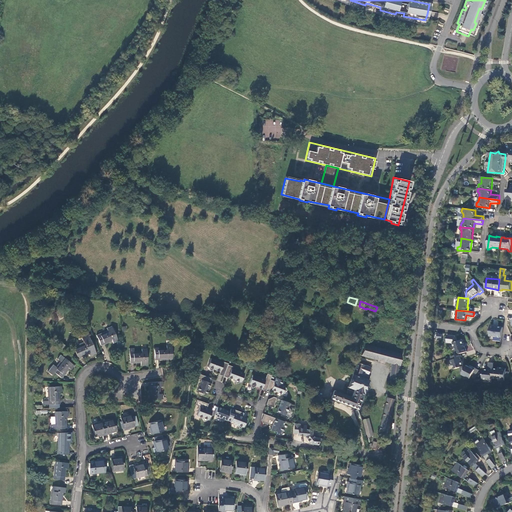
[(502,337),(503,327),(494,326),(490,325),(489,336),(502,337)]
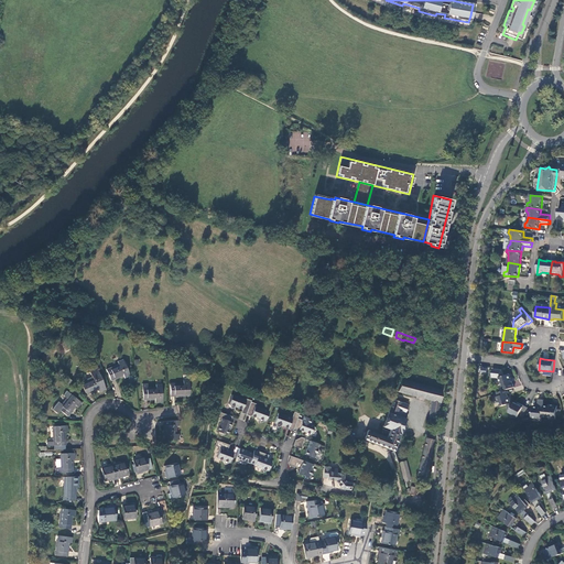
[(123,359),(118,361),(118,364),(106,369),(111,381),(123,376),(125,379),(130,377),(123,359)]
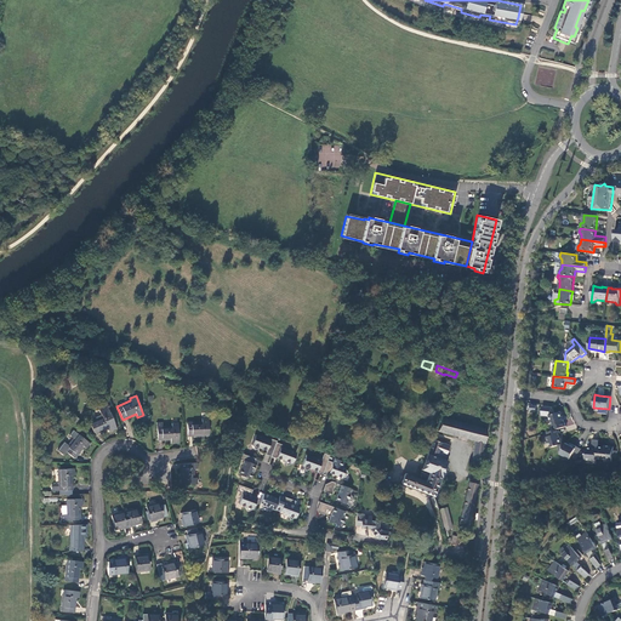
[(106,406),(98,410),(102,417),(95,420),(93,416),(87,419),(95,436),(107,429),(108,433),(115,429),(106,406)]
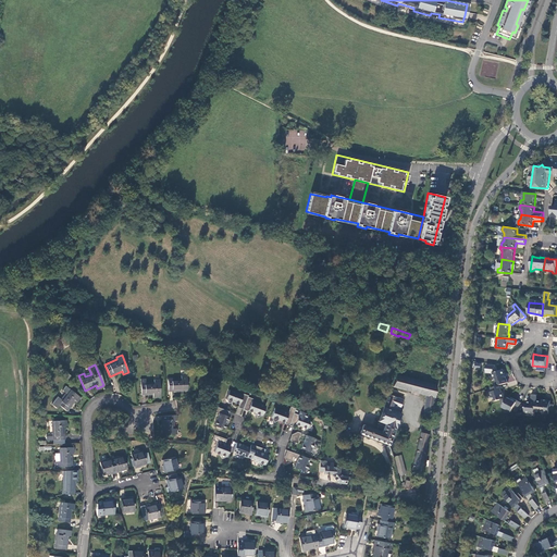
[(502,385),(508,383),(507,379),(506,379),(503,370),(493,373),(497,386),(502,385)]
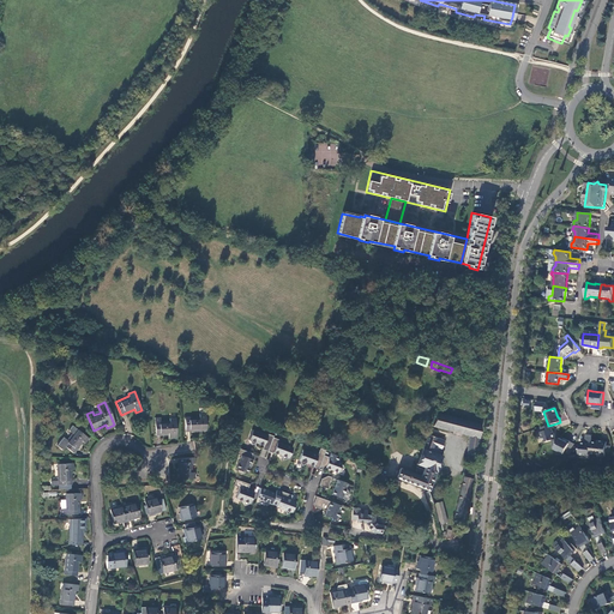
[(79,416),(73,411),(68,417),(74,422),(79,416)]
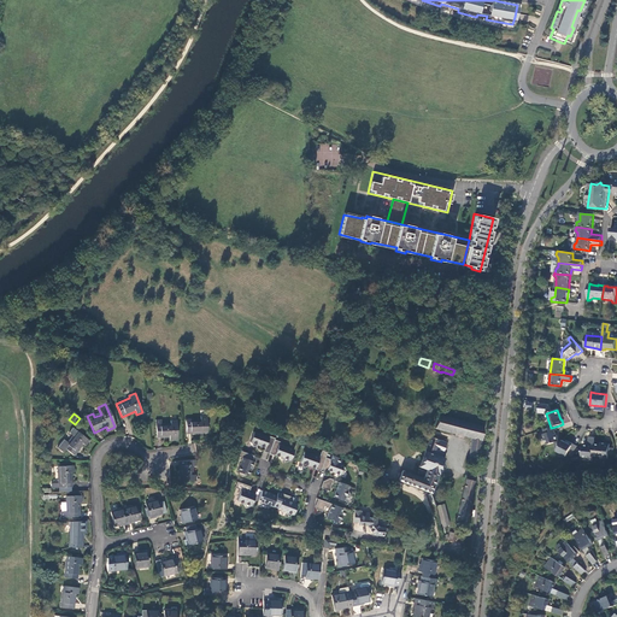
[(186,434),(206,433),(206,416),(200,416),(200,419),(186,419),(186,434)]
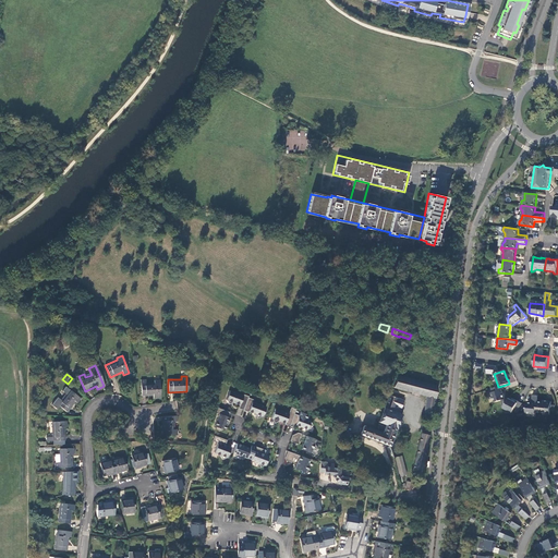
[(435,398),(436,386),(397,376),(392,387),(404,390),(408,391),(426,396),(435,398)]
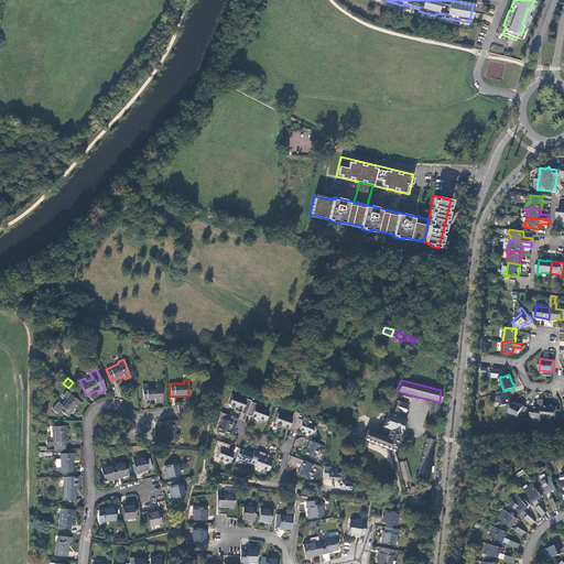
[(154,400),(154,403),(162,402),(161,383),(154,384),(155,387),(147,387),(147,383),(141,383),(142,401),(154,400)]
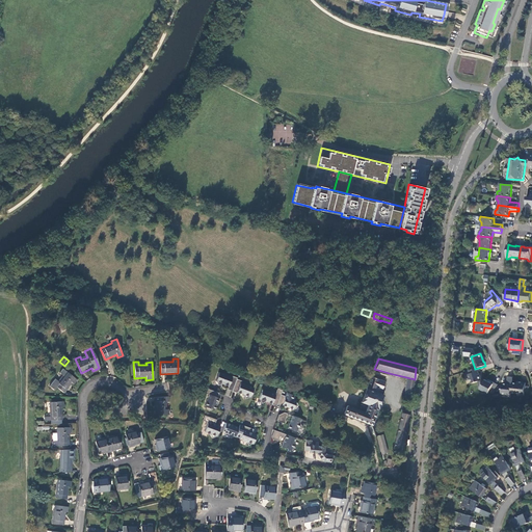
[(469,375),(472,383),(478,381),(481,380),(479,372),(480,371),(479,368),(475,369),(469,371),(470,374),(469,375)]
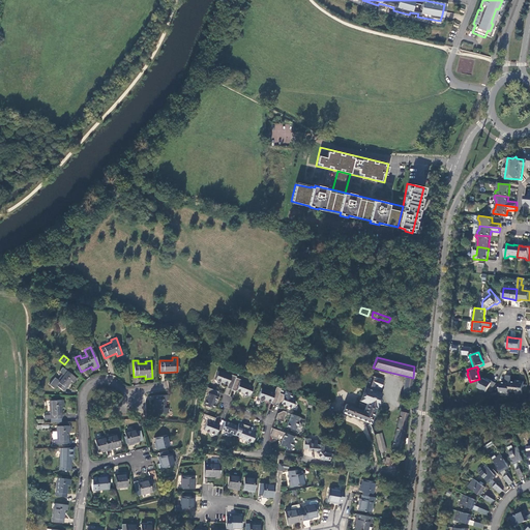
[(77,379),(66,373),(64,372),(61,369),(58,374),(61,376),(57,382),(54,380),(49,387),(54,390),(57,387),(64,393),(71,383),(74,384),(77,379)]
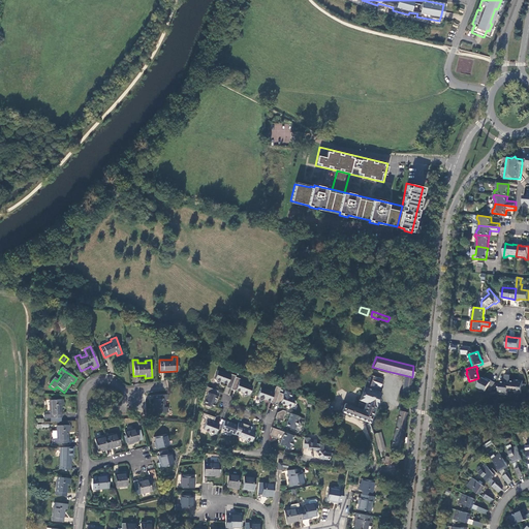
[(225,387),(230,390),(235,377),(236,376),(230,374),(229,376),(217,371),(214,380),(215,380),(217,384),(220,382),(226,384),(225,387)]
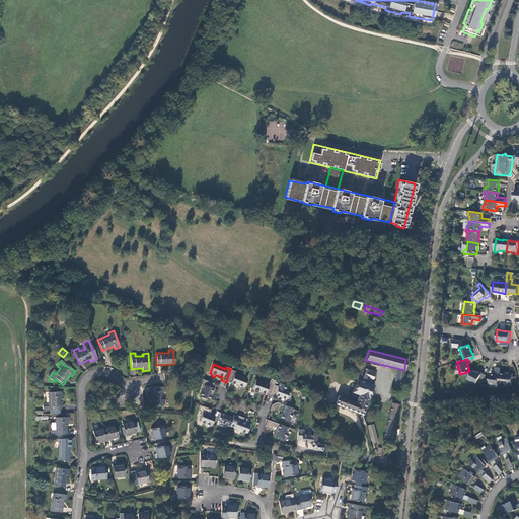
[(374,372),(361,367),(352,392),(358,394),(357,396),(351,394),(351,395),(351,401),(337,396),(337,398),(336,398),(335,398),(334,400),(335,401),(334,403),(362,415),(372,386),(372,385),(373,381),(371,380),(374,372)]
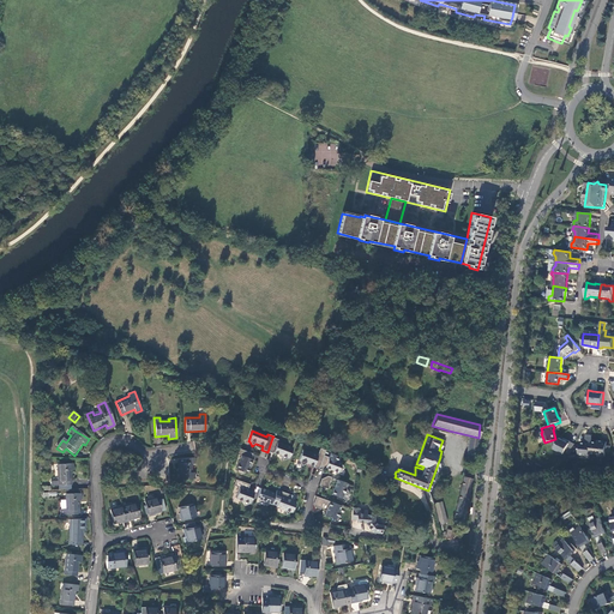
[(476,453),(479,438),(469,435),(465,455),(476,457),(476,453)]
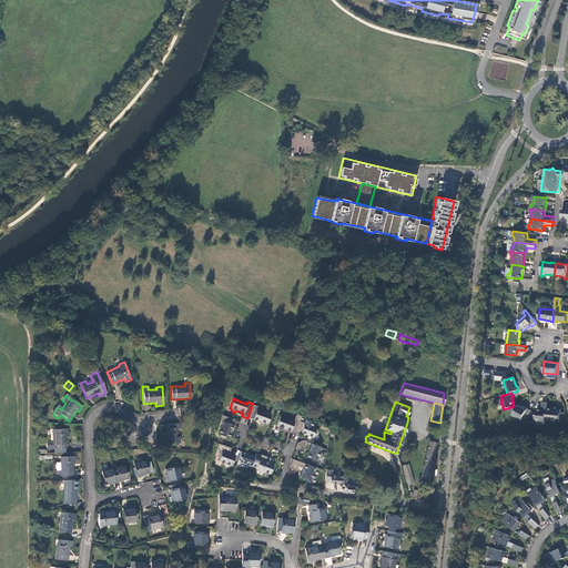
[(535,421),(546,422),(546,419),(547,409),(548,403),(543,403),(541,411),(537,411),(535,421)]
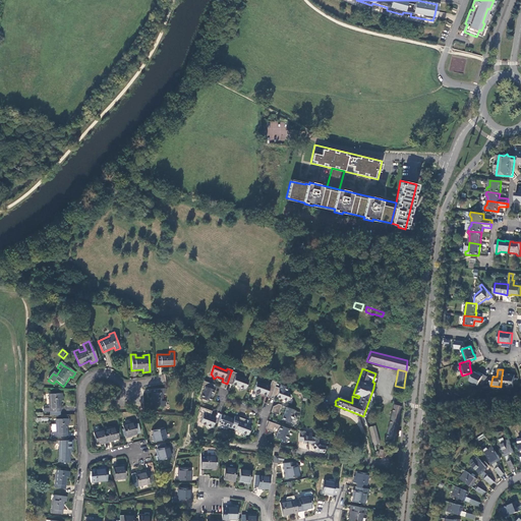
[(237,387),(239,391),(244,389),(245,389),(248,381),(235,375),(236,373),(231,371),(227,384),(232,386),(232,385),(237,387)]
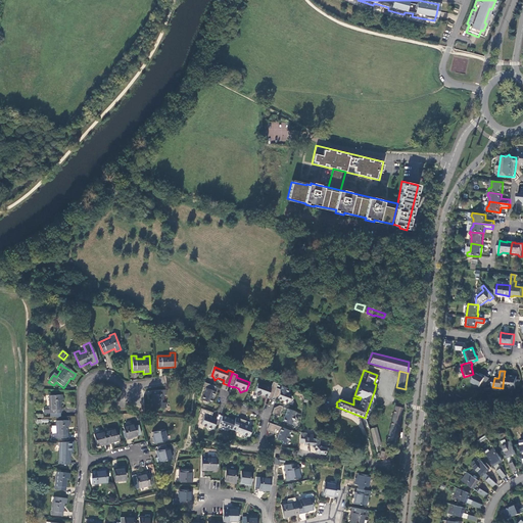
[(481,385),(484,387),(489,378),(485,375),(484,377),(477,373),(473,374),(470,375),(472,383),(480,387),(481,385)]
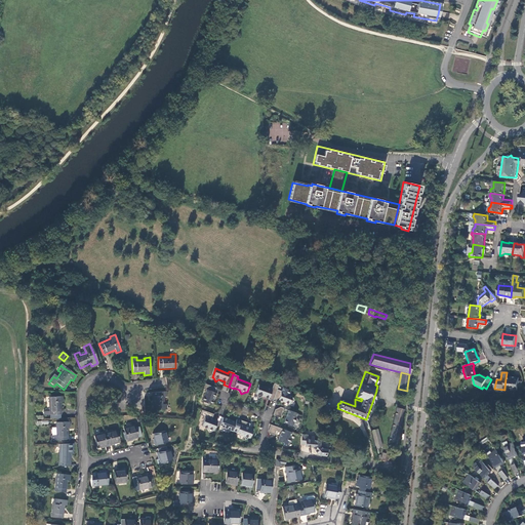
[(519,381),(519,377),(511,377),(511,378),(506,378),(505,388),(513,389),(513,391),(518,391),(518,387),(523,387),(523,381),(519,381)]
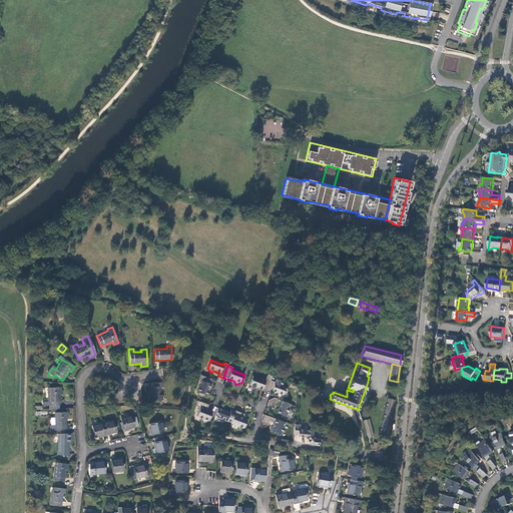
[(267,375),(265,381),(251,377),(248,385),(249,385),(251,390),(257,388),(262,389),(262,390),(266,392),(266,391),(270,381),(271,377),(267,375)]
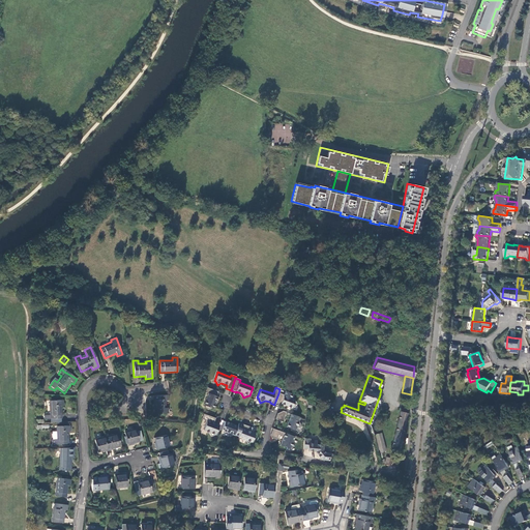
[(211,408),(213,409),(217,396),(216,396),(217,392),(206,388),(205,392),(208,393),(204,405),(206,406),(207,410),(211,408)]
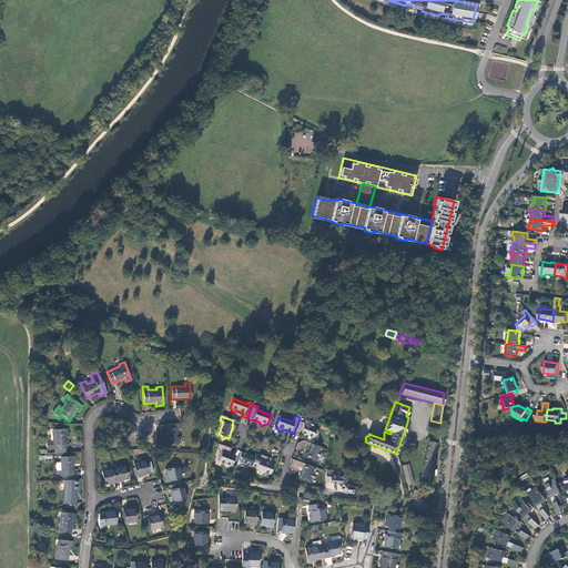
[(300,435),(300,433),(312,437),(313,435),(317,433),(315,429),(310,427),(312,423),(305,419),(304,423),(298,422),(294,433),(300,435)]
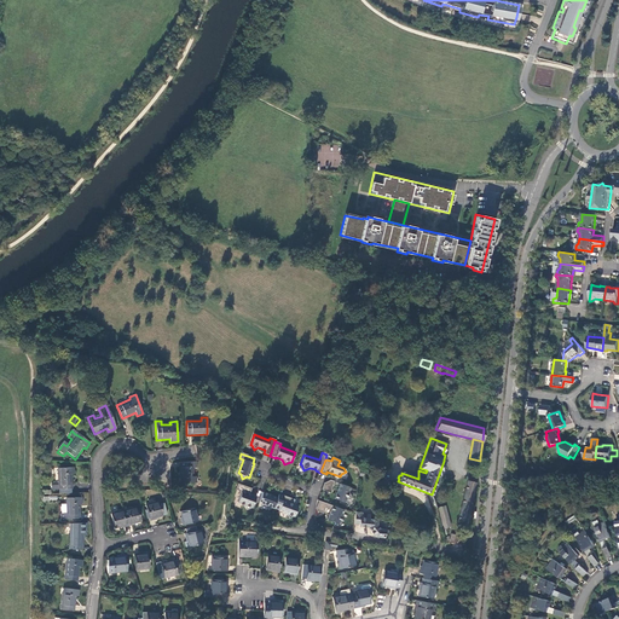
[(178,463),(179,478),(181,478),(181,484),(196,484),(196,476),(192,476),(192,468),(196,468),(196,462),(178,463)]
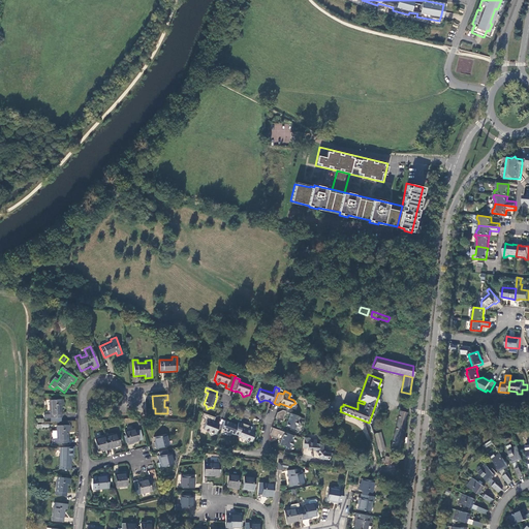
[(63,399),(49,399),(50,413),(44,414),(44,418),(51,417),(62,417),(61,405),(63,405),(63,399)]
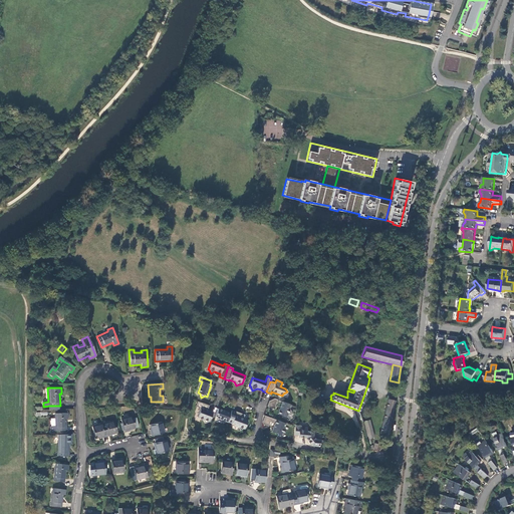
[(266,407),(274,409),(277,401),(274,399),(268,402),(266,407)]
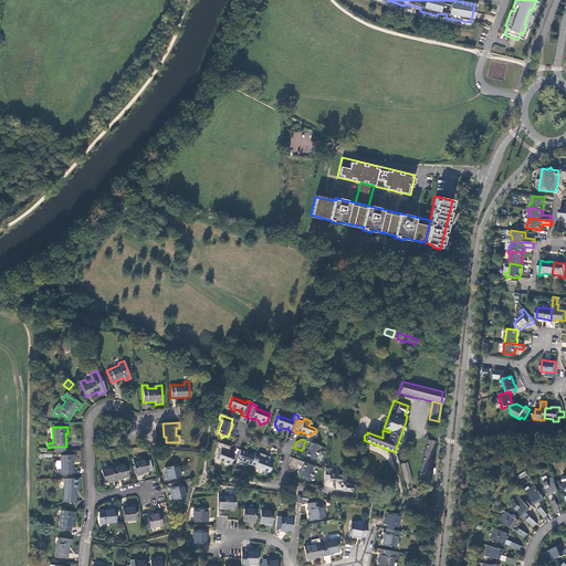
[(426,480),(435,441),(427,439),(418,478),(426,480)]
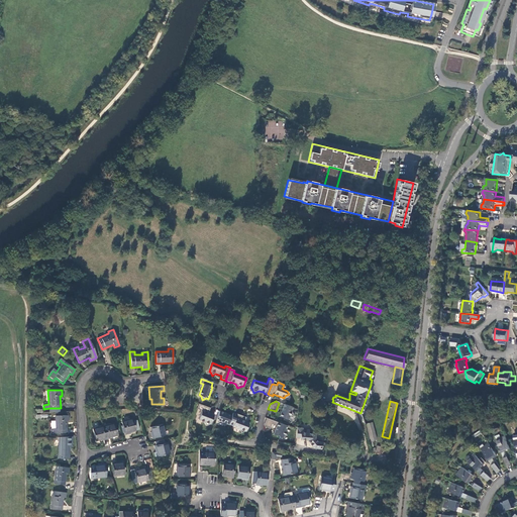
[(200,410),(200,413),(200,414),(198,420),(204,422),(206,426),(210,424),(214,415),(208,413),(210,408),(198,404),(197,409),(200,410)]
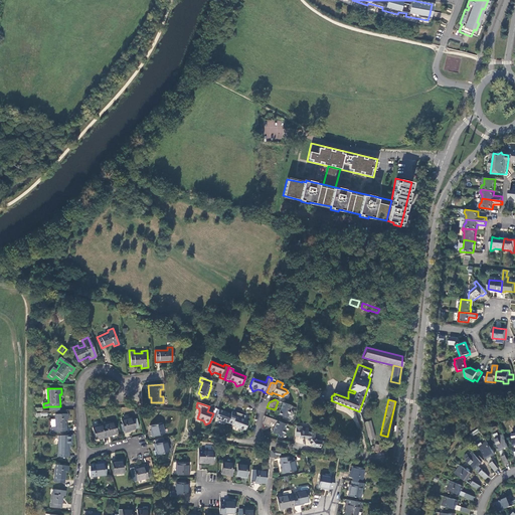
[(289,414),(292,412),(291,409),(292,405),(283,402),(279,415),(287,418),(289,414)]
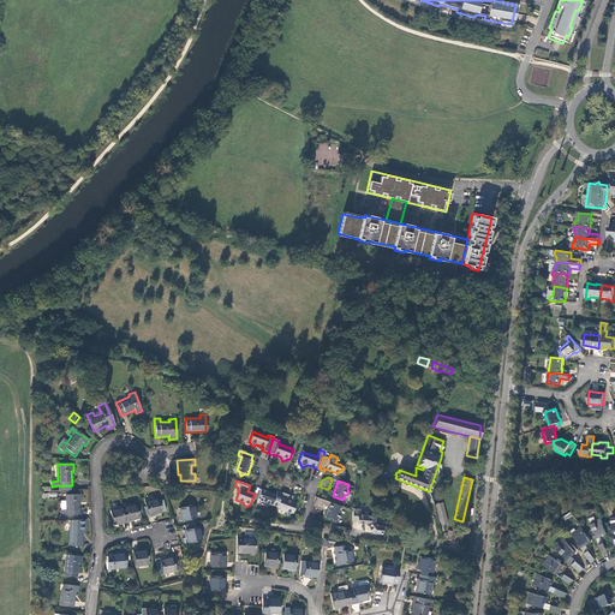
[(275,494),(261,489),(257,500),(263,502),(266,507),(272,505),(276,507),(282,493),(276,490),(275,494)]
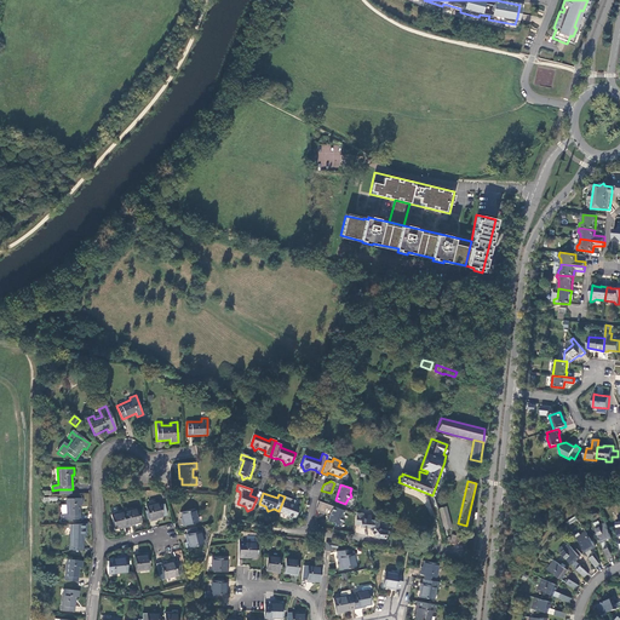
[(296,500),(285,497),(279,511),(287,515),(290,518),(294,517),(298,507),(294,505),(293,504),(296,500)]
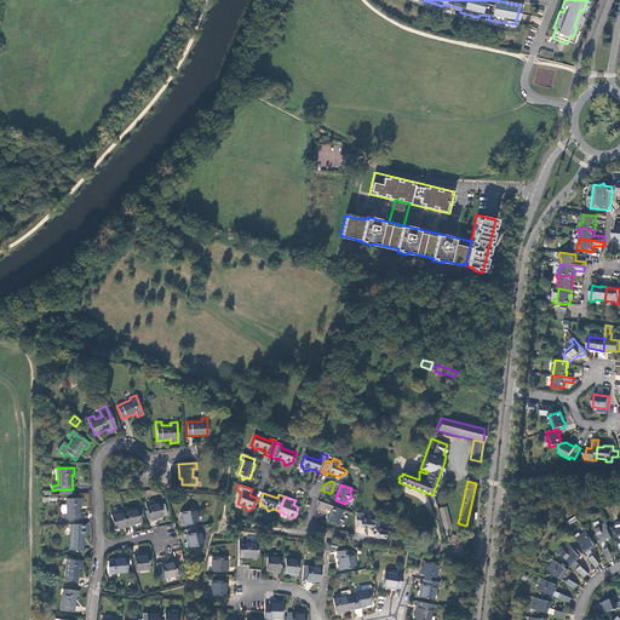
[(65,499),(65,505),(62,505),(62,515),(61,515),(61,521),(67,521),(81,520),(80,505),(82,505),(82,499),(65,499)]
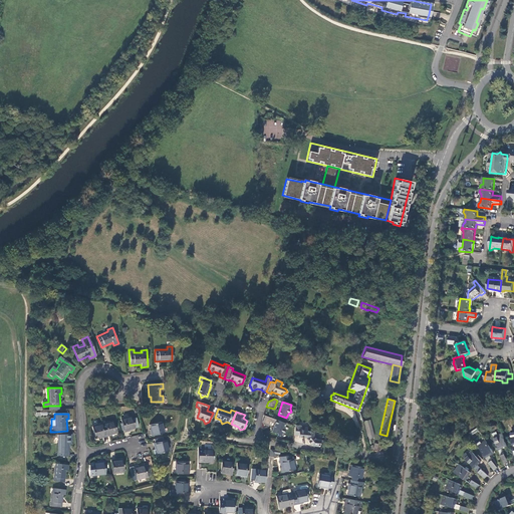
[(276,424),(273,433),(282,436),(282,435),(285,433),(284,430),(286,424),(264,416),(262,421),(262,424),(269,426),(271,422),(276,424)]
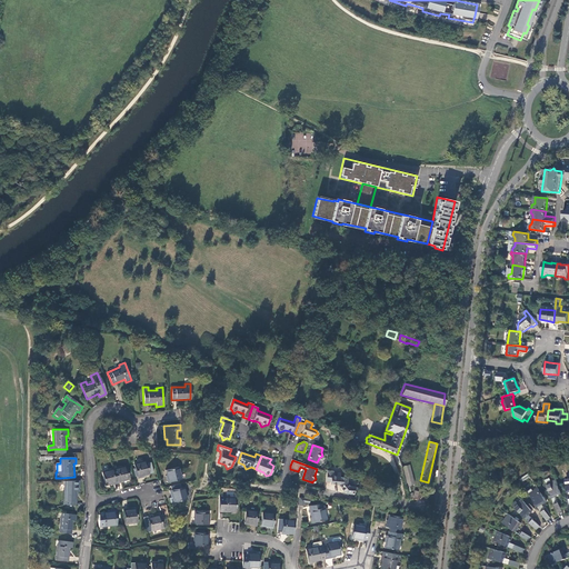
[(133,465),(137,480),(145,478),(145,477),(149,476),(146,461),(133,465)]
